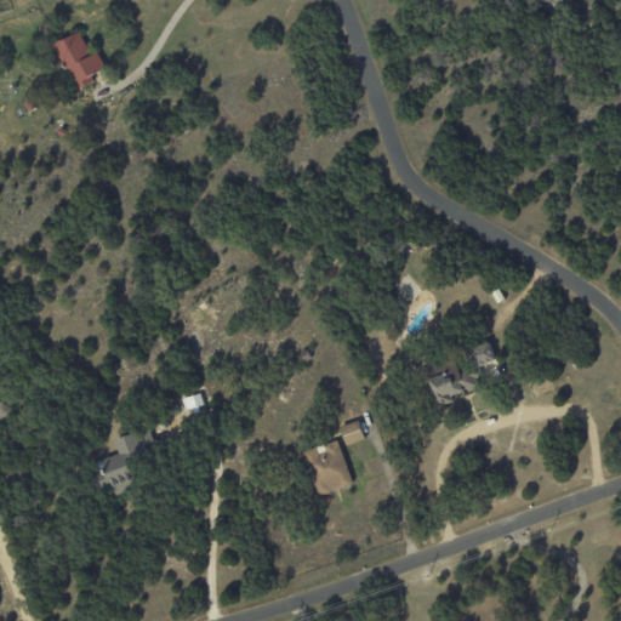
[(97,52),(91,56),(78,32),(53,45),(78,91),(93,81),(91,77),(106,68),(97,52)]
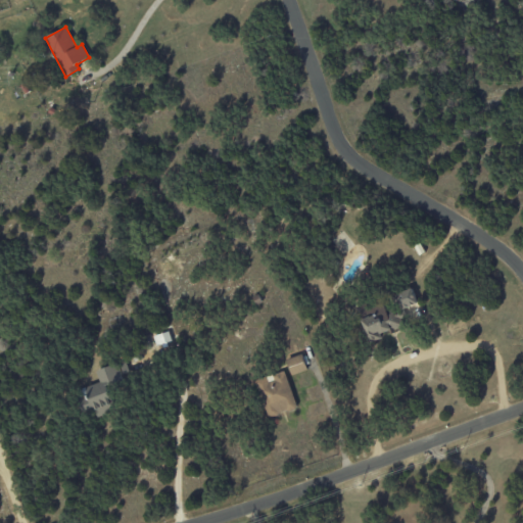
[(222,284),(231,281),(235,293),(227,296),(222,284)]
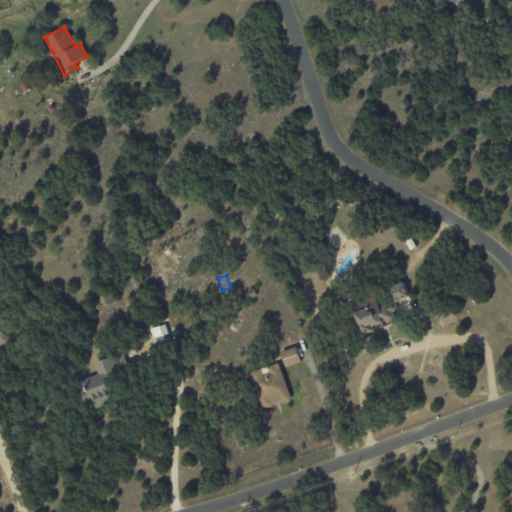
[(409,296),(395,302),(399,310),(393,313),(396,319),(382,325),(380,322),(371,326),(374,331),(362,337),(357,327),(356,327),(354,323),(357,322),(353,313),(355,312),(353,307),(375,296),(379,305),(385,301),(381,291),(402,281),(409,296)]
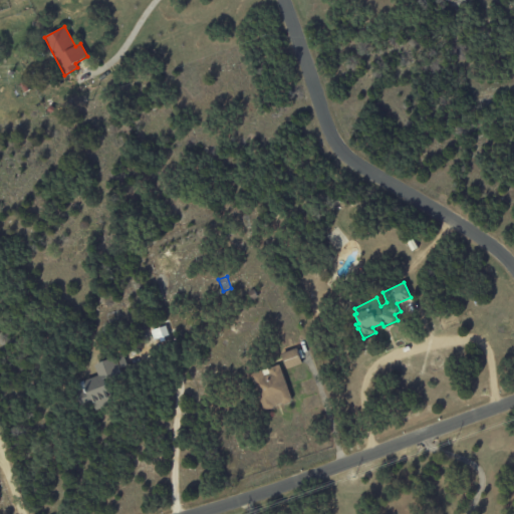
[(248,291),(253,288),(257,296),(252,299),(248,291)]
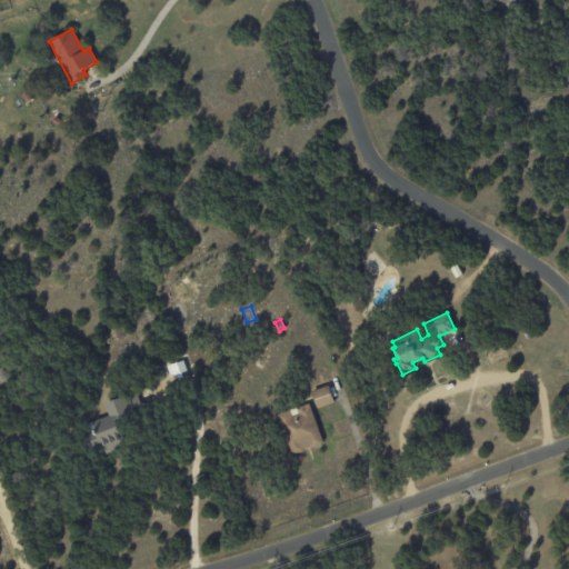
[(168,366),(183,360),(187,370),(171,377),(168,366)]
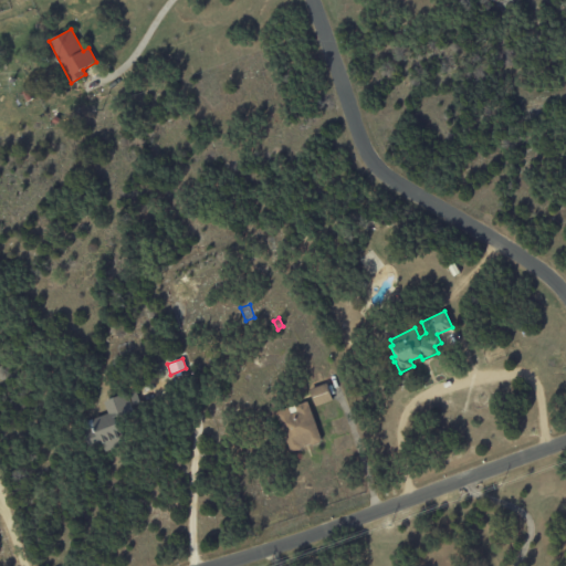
[(332,400),(315,407),(308,390),(326,384),(332,400)]
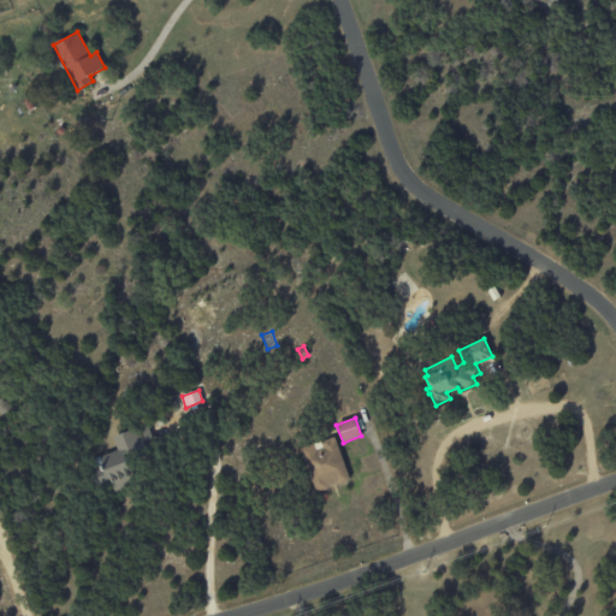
[(146,427),(155,450),(125,462),(129,472),(123,475),(126,485),(112,491),(110,485),(98,491),(88,467),(93,465),(90,458),(114,449),(110,437),(136,427),(136,428),(144,425),(146,427)]
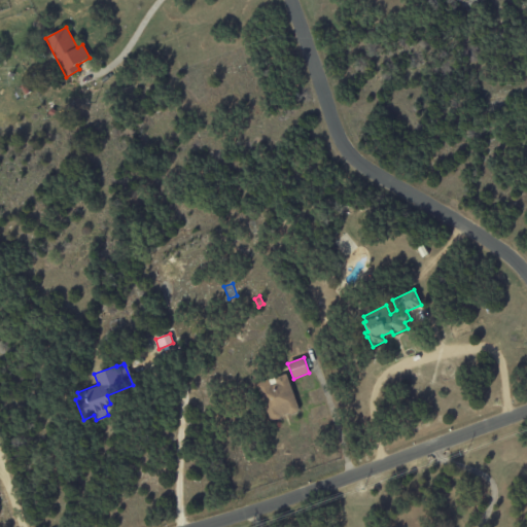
[(285,413),(279,415),(278,418),(272,420),(268,419),(254,383),(267,379),(269,385),(275,382),(273,378),(284,374),(297,409),(296,412),(290,414),(285,413)]
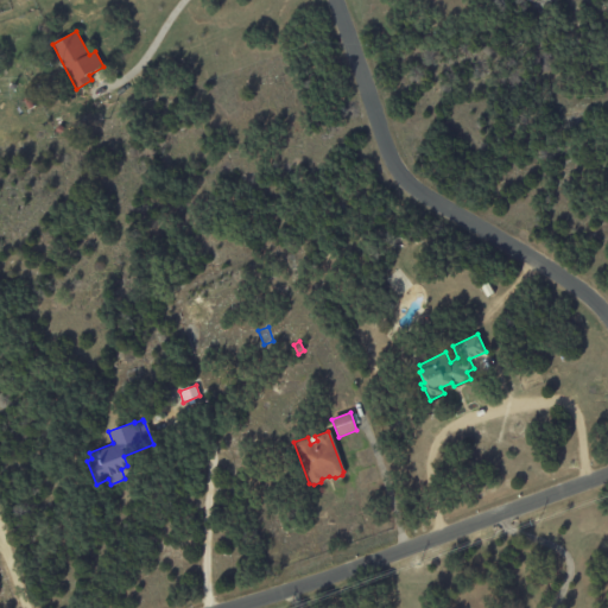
All buildings are outlined.
